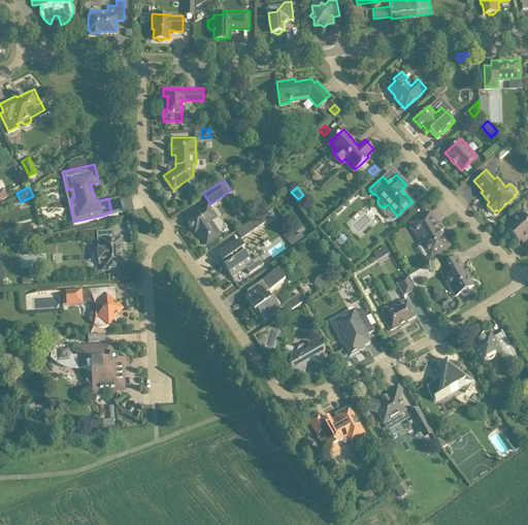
[(206,242),(215,237),(218,235),(207,222),(216,216),(207,204),(195,212),(187,219),(190,223),(189,223),(191,227),(192,226),(195,230),(197,229),(206,242)]
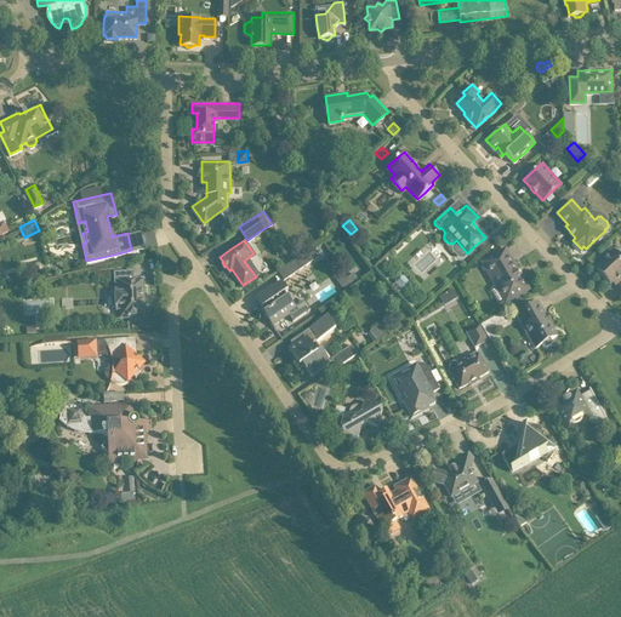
[(505,301),(518,293),(528,287),(522,275),(519,275),(516,269),(518,268),(512,260),(510,261),(502,249),(483,260),(495,283),(494,283),(505,301)]
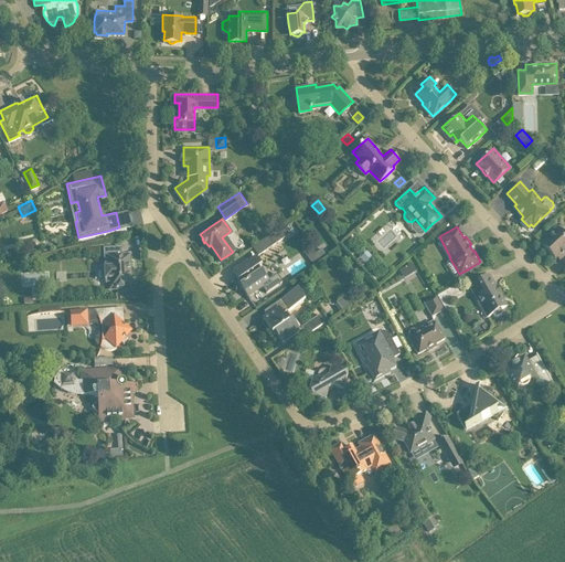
[(564,233),(557,226),(548,234),(550,235),(542,243),(555,257),(557,255),(560,257),(562,255),(564,252),(564,233)]
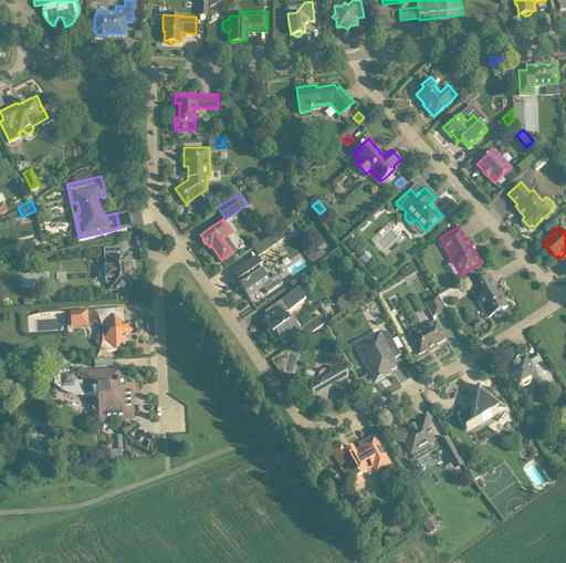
[(259,254),(283,238),(278,229),(253,246),(259,254)]
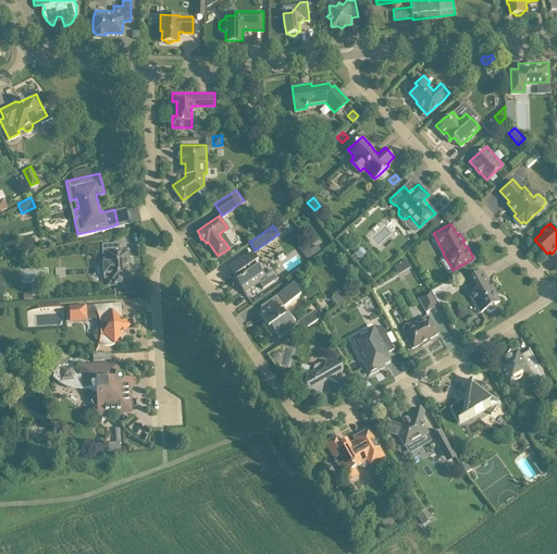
[(107,283),(118,282),(128,282),(127,250),(121,250),(120,241),(109,242),(102,242),(102,253),(107,253),(107,258),(103,258),(103,261),(102,261),(103,274),(104,274),(104,277),(107,277),(107,283)]
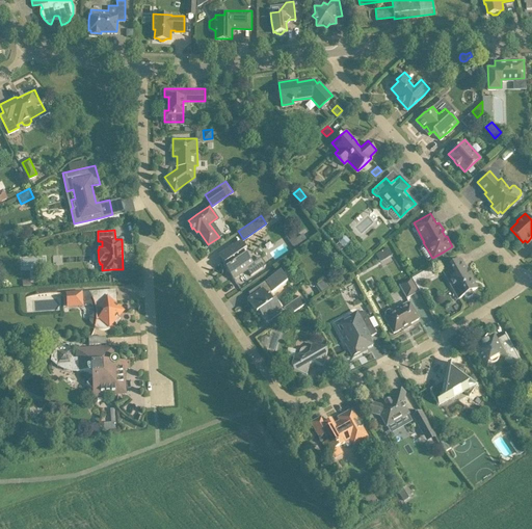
[(350,239),(346,235),(343,235),(339,238),(339,241),(335,244),(340,249),(343,246),(347,246),(350,243),(350,239)]
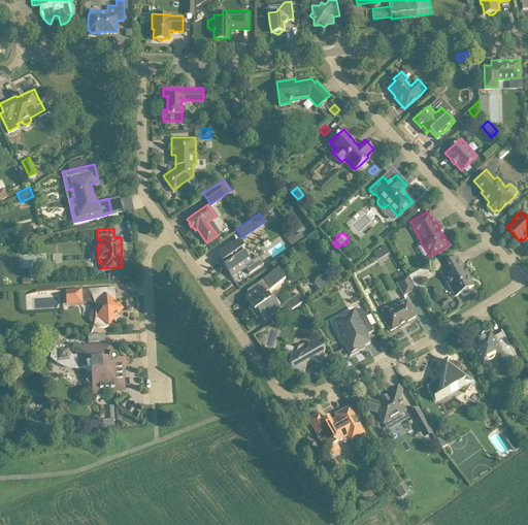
[(292,245),(299,240),(295,234),(288,239),(292,245)]
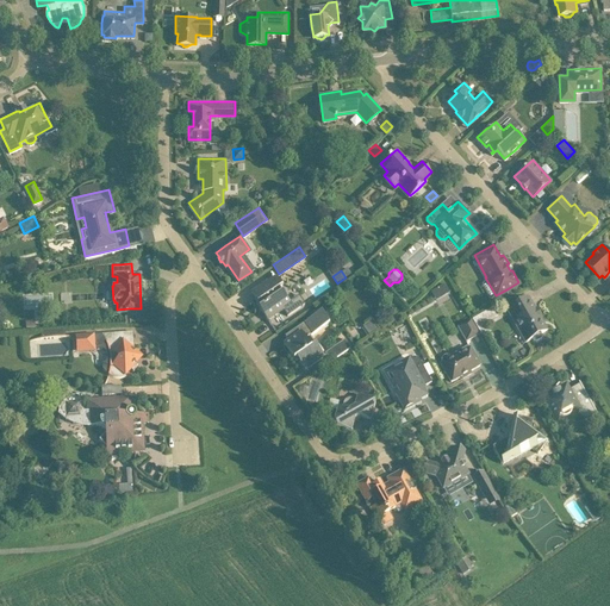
[(299,293),(290,300),(280,286),(282,283),(277,274),(268,280),(267,279),(250,291),(257,300),(259,300),(261,304),(259,306),(267,318),(284,307),(288,313),(305,301),(299,293)]
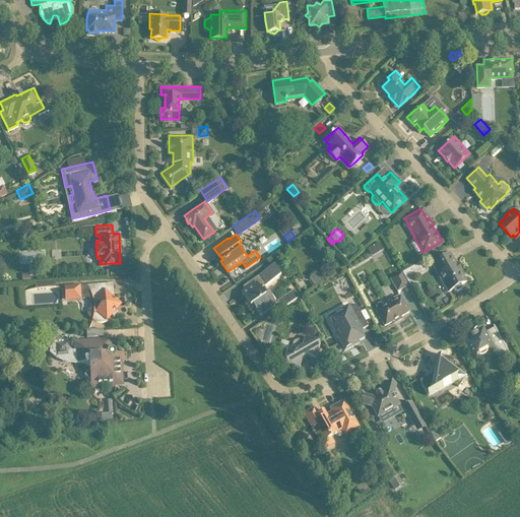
[(379,240),(368,247),(372,254),(383,248),(379,240)]
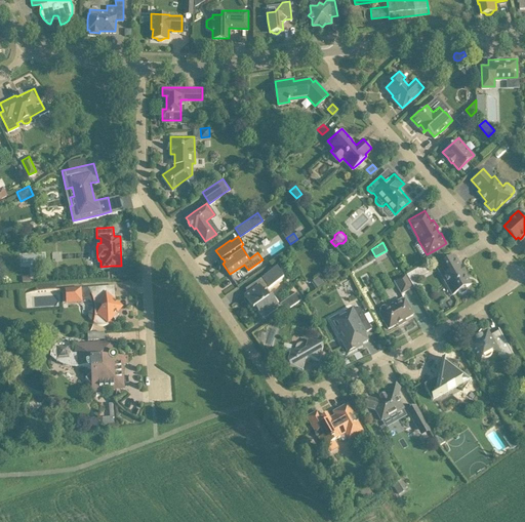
[(437,264),(452,292),(453,292),(458,289),(459,291),(461,292),(466,290),(467,287),(466,285),(471,282),(454,254),(437,264)]
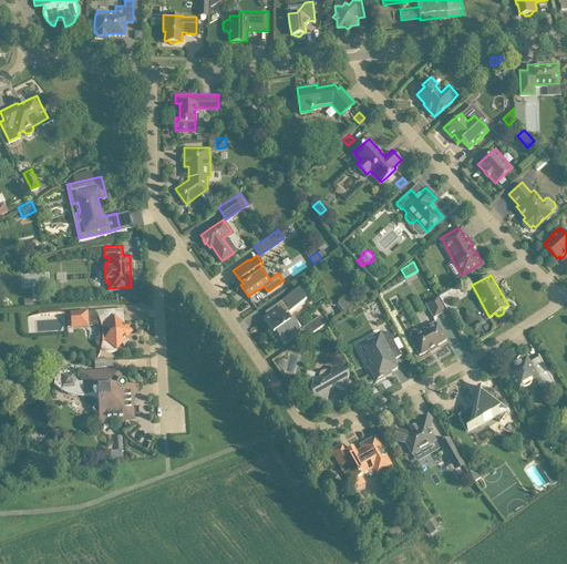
[(459,284),(439,295),(444,305),(451,301),(464,294),(459,284)]
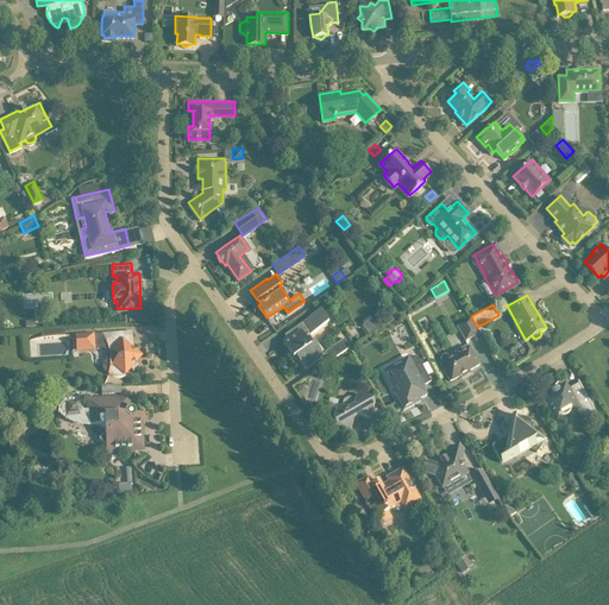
[(305,366),(314,360),(324,354),(309,333),(318,328),(318,327),(328,320),(321,308),(294,326),(284,333),(288,338),(283,341),(294,357),(296,354),(305,366)]
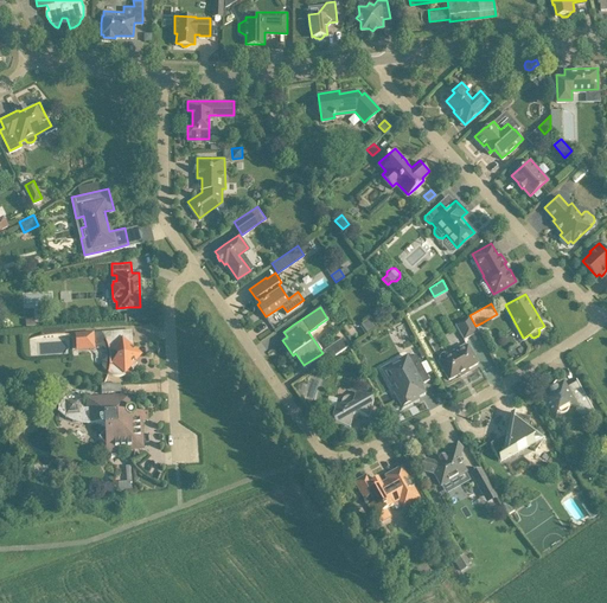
[(455,324),(464,338),(478,329),(475,326),(470,315),(455,324)]
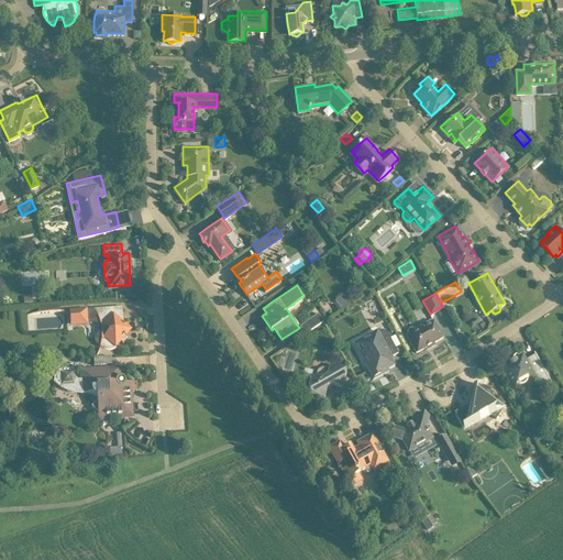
[(343,294),(334,298),(340,306),(348,302),(343,294)]
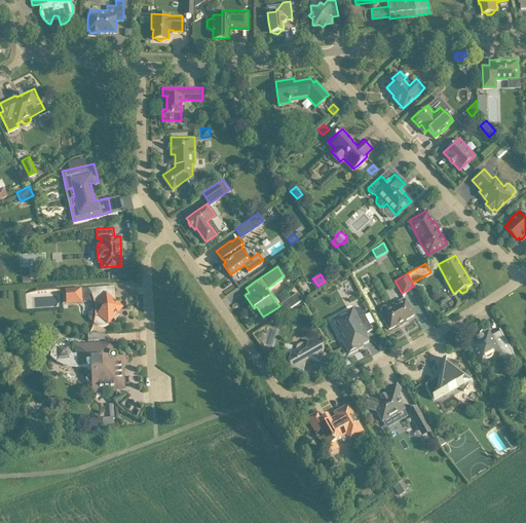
[(102,290),(100,291),(100,286),(89,286),(87,286),(87,287),(88,288),(89,290),(90,293),(91,295),(92,297),(92,299),(94,301),(94,303),(95,305),(95,307),(95,309),(95,311),(95,314),(94,316),(94,319),(92,322),(94,322),(94,323),(95,323),(96,324),(97,324),(98,324),(99,324),(101,324),(102,325),(105,325),(106,324),(109,323),(108,321),(112,316),(115,319),(116,318),(116,316),(117,315),(118,313),(119,312),(117,310),(121,306),(116,302),(115,292),(107,293),(106,291),(105,290),(103,290),(102,290)]
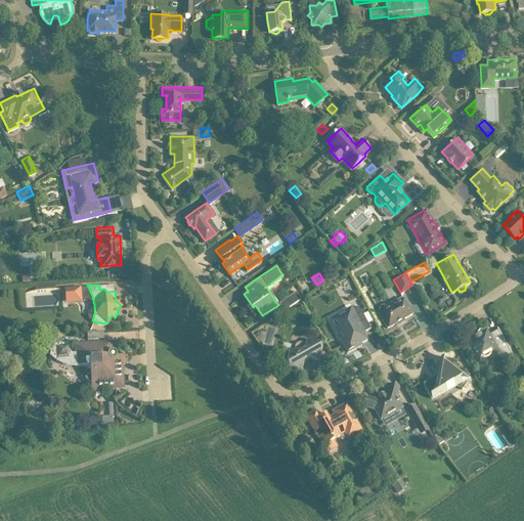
[(81,286),(63,287),(66,302),(82,300),(81,286)]
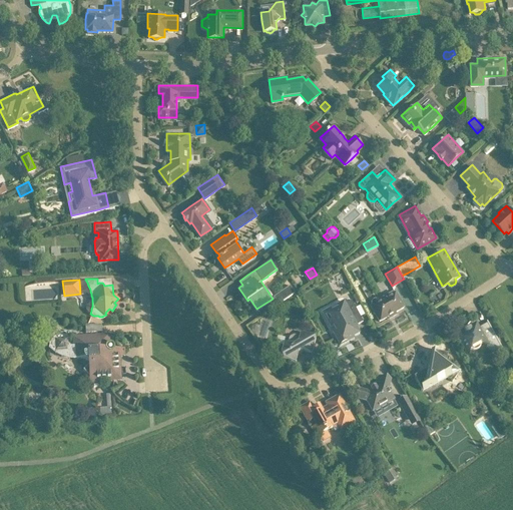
[(296,291),(290,284),(274,295),(279,303),(296,291)]
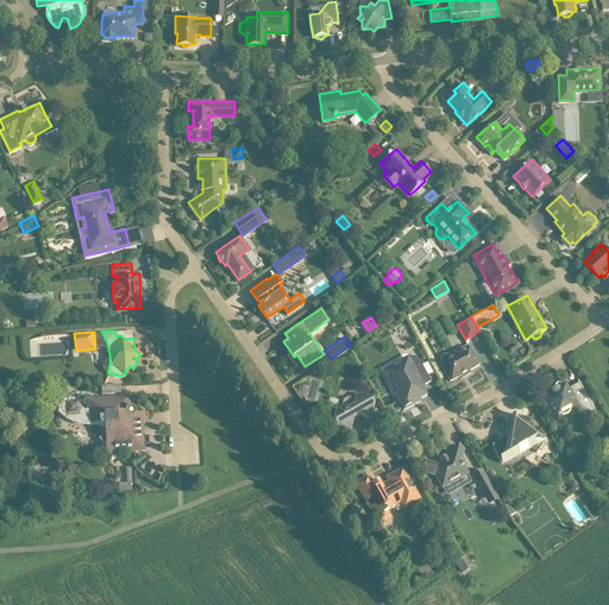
[(479,363),(473,352),(469,345),(451,355),(450,353),(447,352),(445,352),(444,352),(441,354),(440,355),(440,358),(441,360),(440,361),(445,369),(451,379),(464,371),(466,372),(470,371),(469,369),(479,363)]
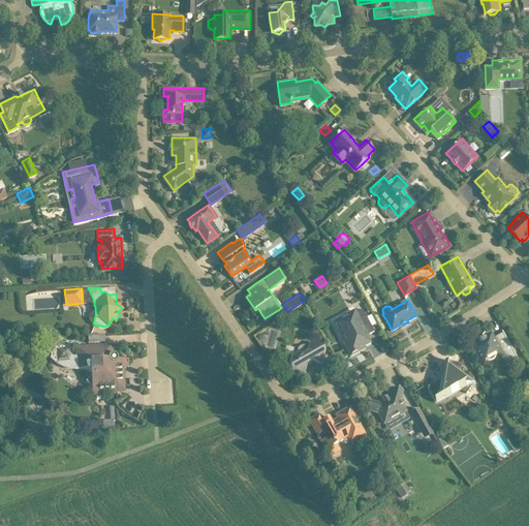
[(363,308),(356,311),(354,307),(346,312),(348,314),(341,318),(340,315),(332,319),(340,336),(343,334),(346,339),(344,341),(346,344),(351,353),(365,346),(365,345),(371,342),(368,336),(369,335),(363,325),(370,320),(363,308)]
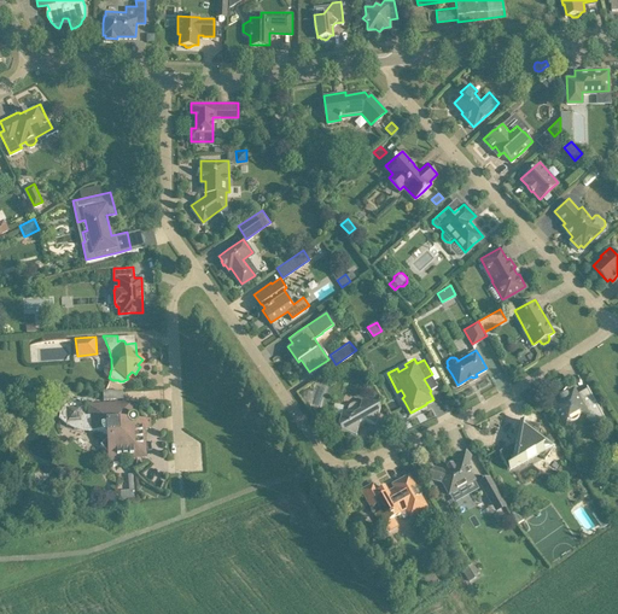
[(605,417),(593,395),(587,385),(586,385),(587,386),(576,392),(573,387),(551,401),(557,410),(564,425),(566,416),(567,416),(569,416),(569,417),(570,417),(571,417),(572,417),(573,416),(575,416),(577,415),(578,414),(578,413),(579,413),(579,411),(581,410),(604,417),(605,417)]
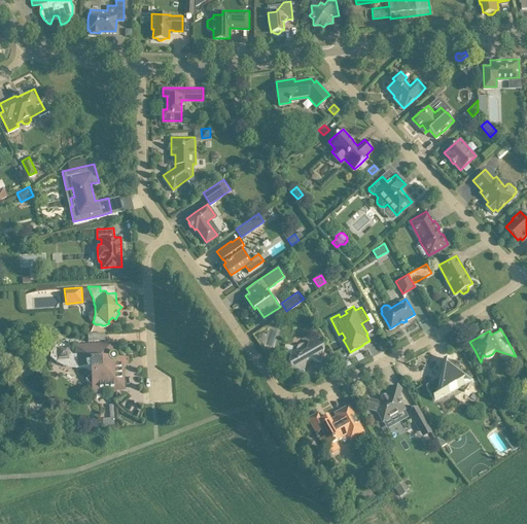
[(322,333),(315,330),(313,338),(320,340),(322,333)]
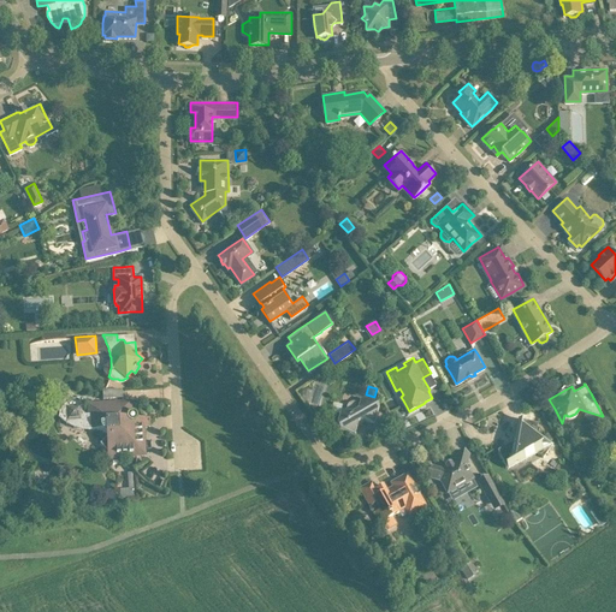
[(87,400),(88,413),(86,413),(82,410),(81,397),(77,397),(73,398),(70,399),(66,402),(64,405),(60,410),(59,415),(61,419),(67,422),(72,425),(78,427),(84,428),(89,428),(106,427),(106,435),(100,443),(107,449),(107,452),(143,451),(141,425),(136,425),(134,421),(135,421),(136,420),(136,419),(137,417),(137,416),(137,415),(136,415),(136,413),(135,413),(134,411),(132,411),(131,404),(125,399),(87,400)]
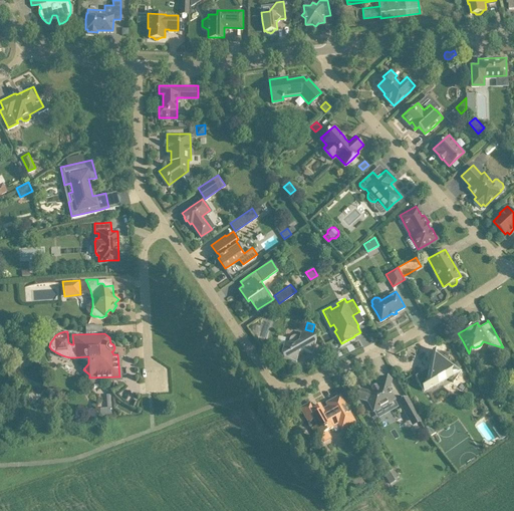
[(316,339),(313,334),(301,331),(299,336),(298,334),(296,333),(294,333),(292,334),(290,335),(289,337),(289,339),(289,341),(284,340),(281,353),(283,357),(296,360),(299,351),(303,349),(312,351),(316,339)]
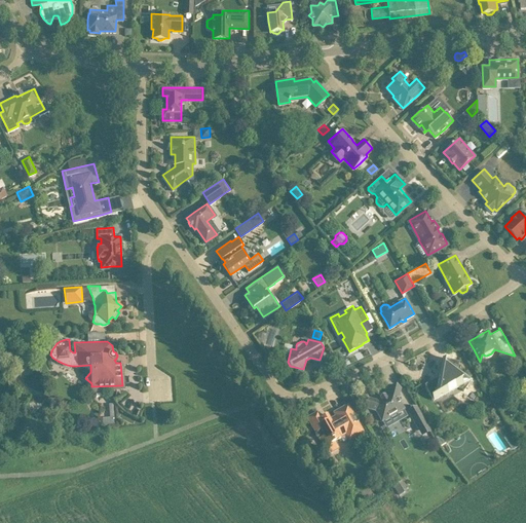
[(459,360),(452,359),(443,357),(439,375),(424,383),(429,391),(434,399),(459,385),(464,389),(473,378),(457,367),(459,360)]
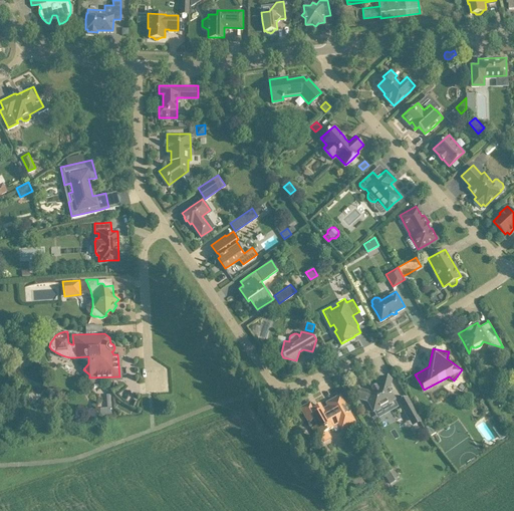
[(395,398),(389,388),(391,378),(382,376),(379,386),(369,391),(361,389),(358,397),(367,400),(373,410),(395,398)]
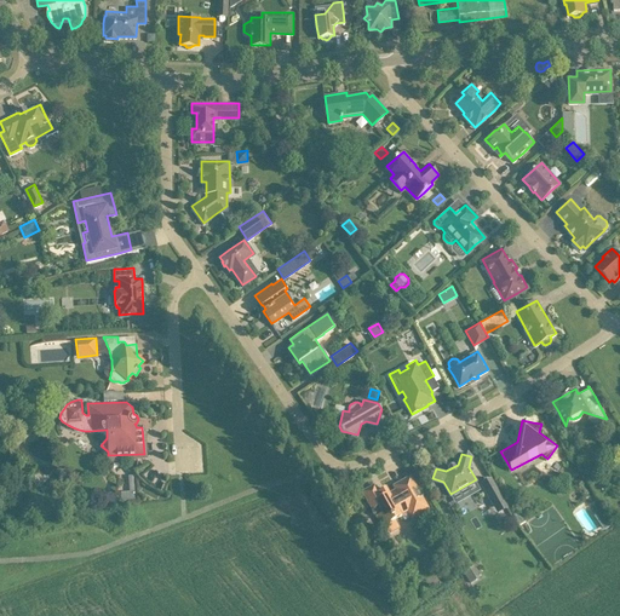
[(428,507),(417,485),(411,475),(394,484),(396,488),(389,493),(388,491),(388,493),(383,495),(382,495),(375,485),(365,493),(384,528),(385,527),(388,528),(390,528),(392,527),(395,524),(395,522),(396,522),(394,518),(401,514),(400,512),(408,508),(412,516),(428,507)]
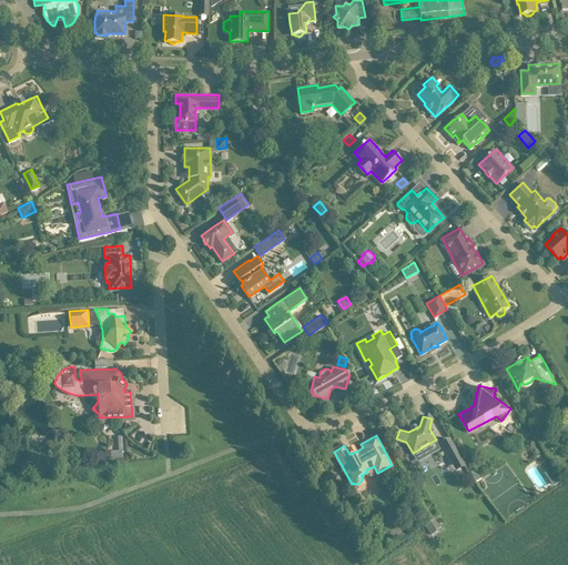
[(450,437),(440,444),(449,460),(459,454),(450,437)]
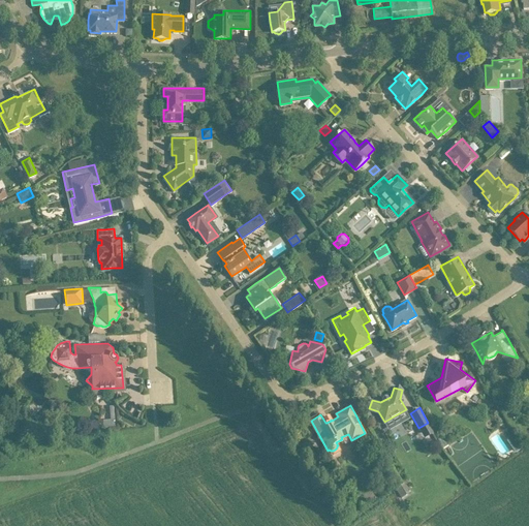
[(514,434),(509,437),(518,450),(522,446),(514,434)]
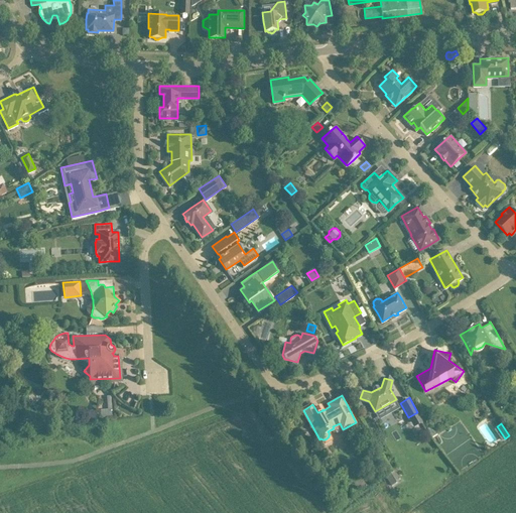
[(429,426),(427,428),(433,437),(438,434),(437,432),(429,426)]
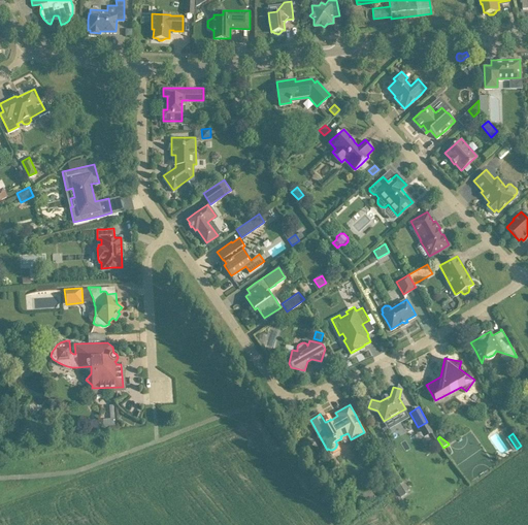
[(403,481),(395,486),(401,495),(409,490),(403,481)]
